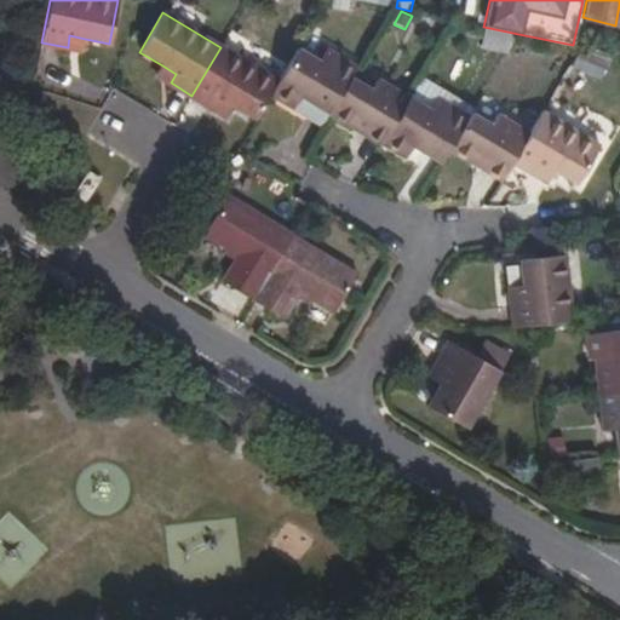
[(509,50),(518,34),(489,28),(484,45),(509,50)]
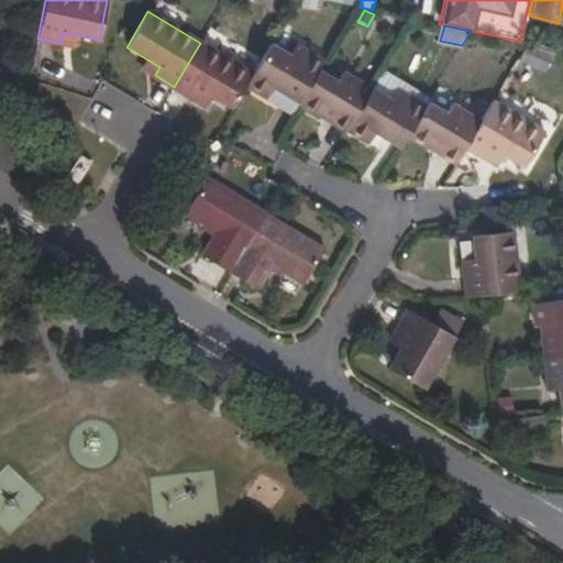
[(63,32),(62,43),(75,45),(77,35),(63,32)]
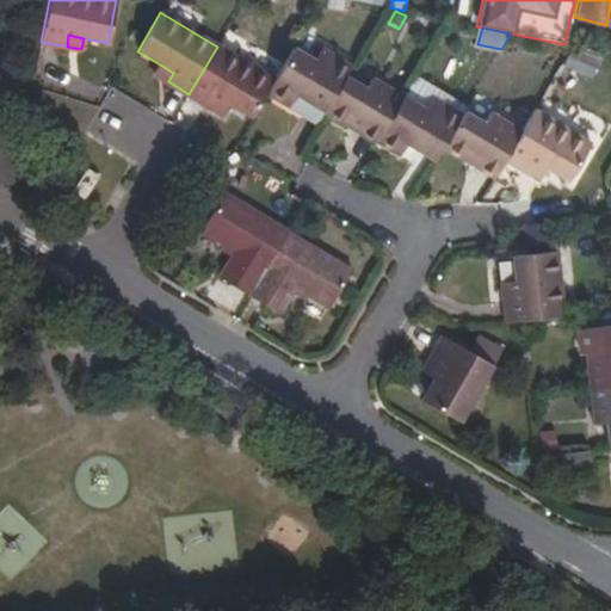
[(266,94),(275,79),(217,47),(189,94),(210,106),(216,98),(229,105),(251,118),(266,94)]
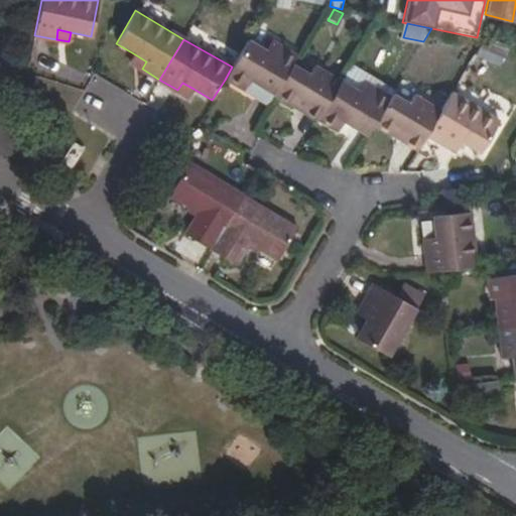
[(274,94),(292,65),(297,55),(272,40),(266,50),(248,40),(232,67),(225,80),(244,91),(250,80),(274,94)]
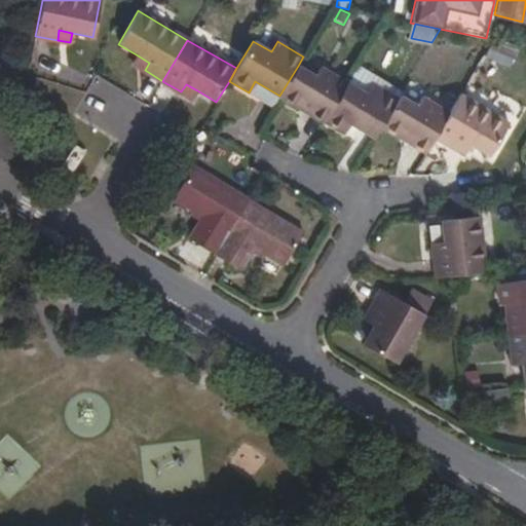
[(502,49),(492,44),(487,53),(496,60),(502,49)]
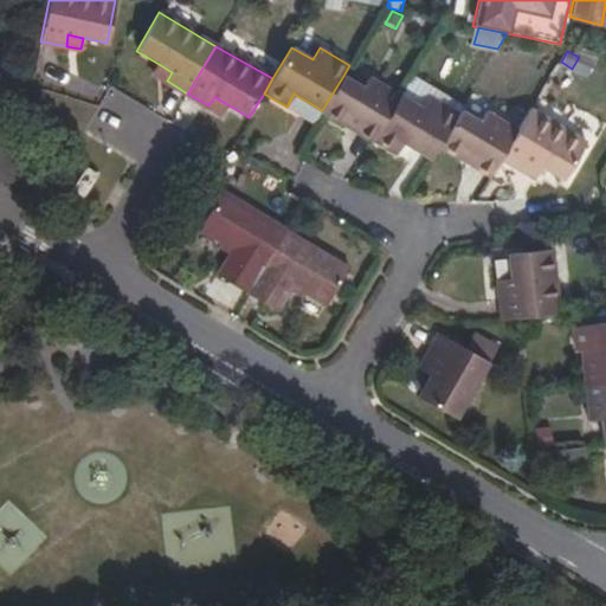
[(172,72),(159,64),(153,72),(167,81),(172,72)]
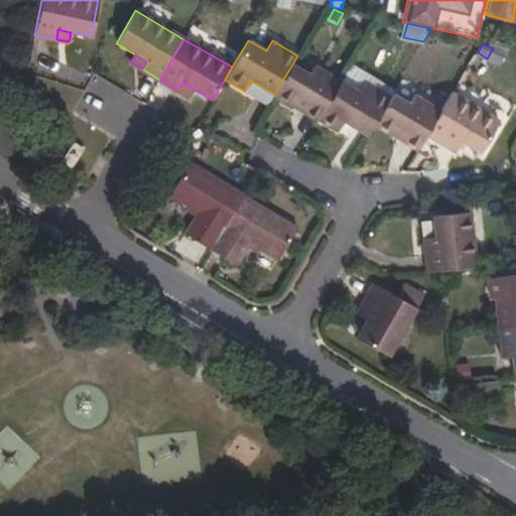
[(318,119),(341,81),(314,66),(309,75),(292,65),(274,94),(274,96),(292,107),(295,102),(306,108),(304,111),(318,119)]
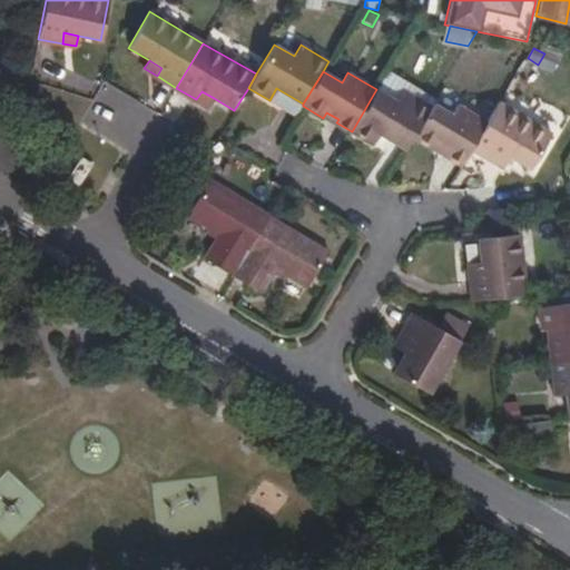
[(303,106),(303,104),(276,88),(269,100),(296,117),(303,106)]
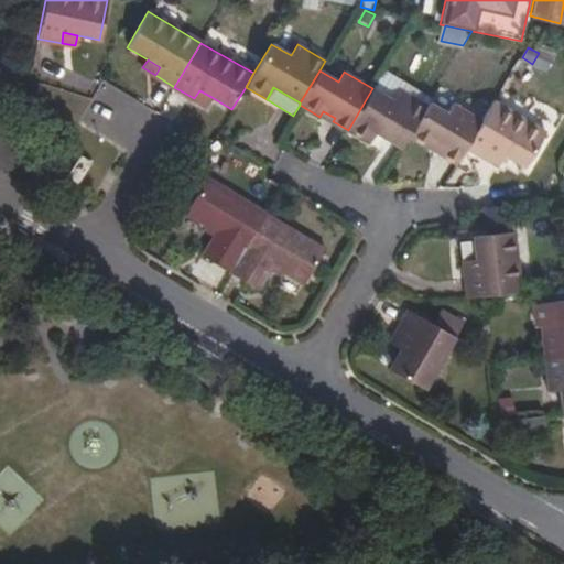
[(409,136),(425,107),(398,90),(392,100),(372,88),(348,130),(347,131),(373,148),(380,136),(401,149),(409,136)]
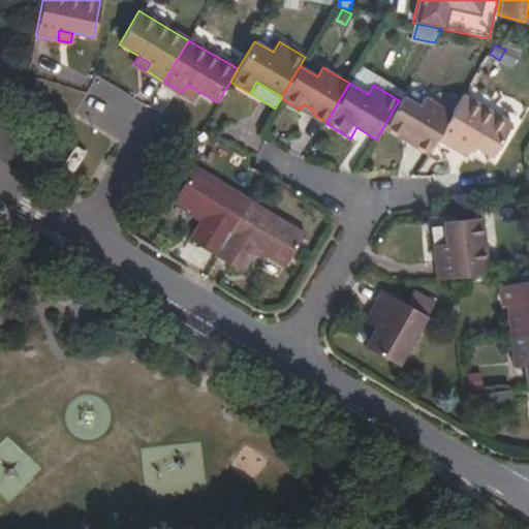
[(187,85),(182,92),(193,99),(198,91),(187,85)]
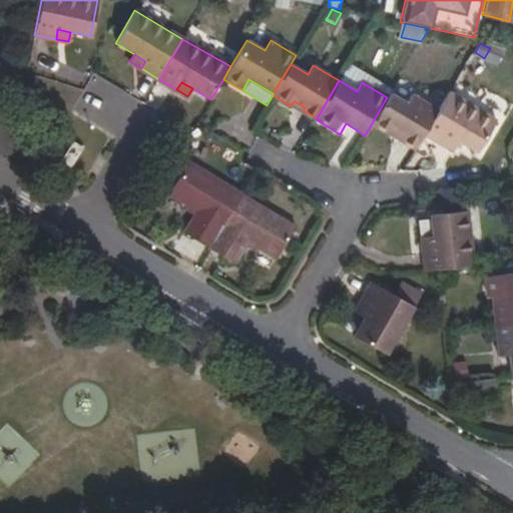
[(496,119),(449,90),(438,110),(425,131),(443,142),(447,134),(458,140),(476,152),(496,119)]
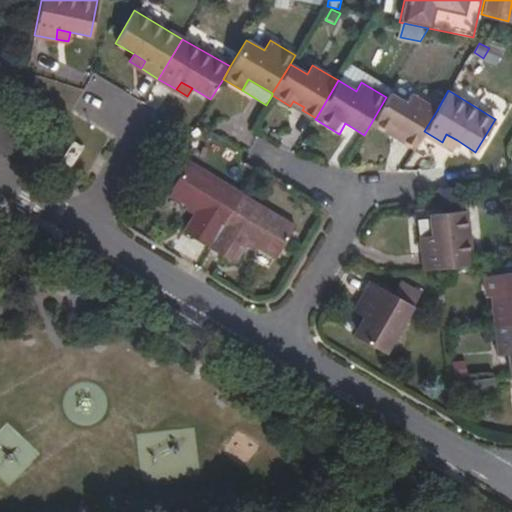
[(424,131),(437,110),(411,95),(406,103),(388,93),(386,97),(371,123),(390,134),(392,130),(403,136),(402,139),(415,146),(424,131)]
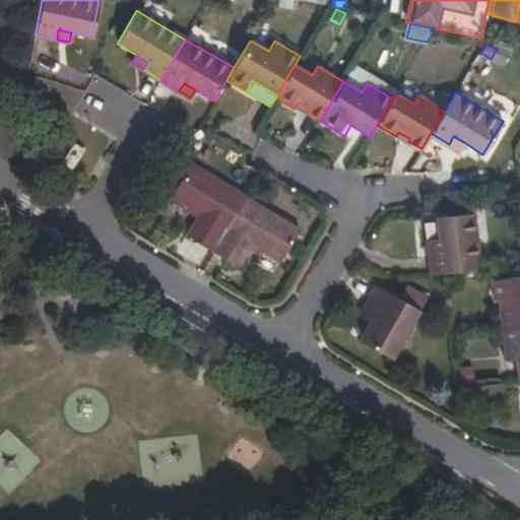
[(306,114),(307,112),(309,109),(298,103),(295,108),(306,114)]
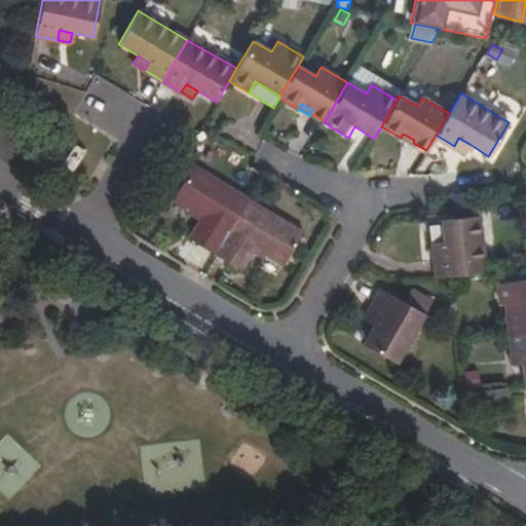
[(324,122),(325,121),(310,113),(309,115),(323,123),(324,122)]
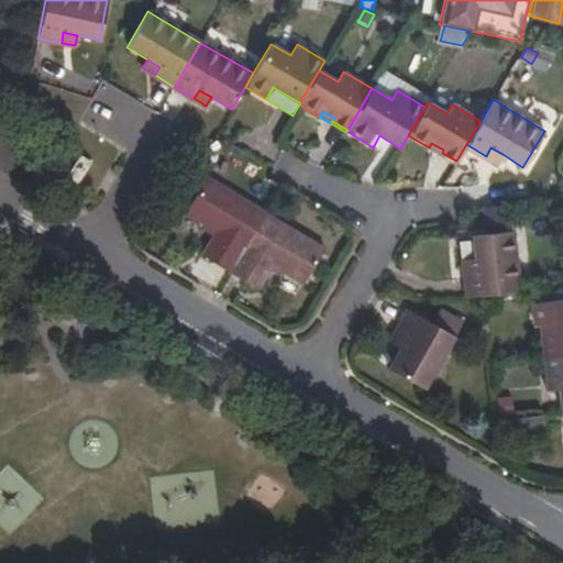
[(431,143),(429,147),(440,154),(442,153),(443,150),(431,143)]
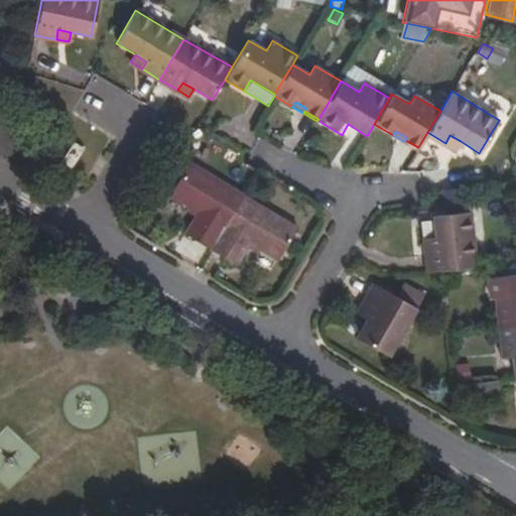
[(455,149),(461,141),(449,135),(445,143),(455,149)]
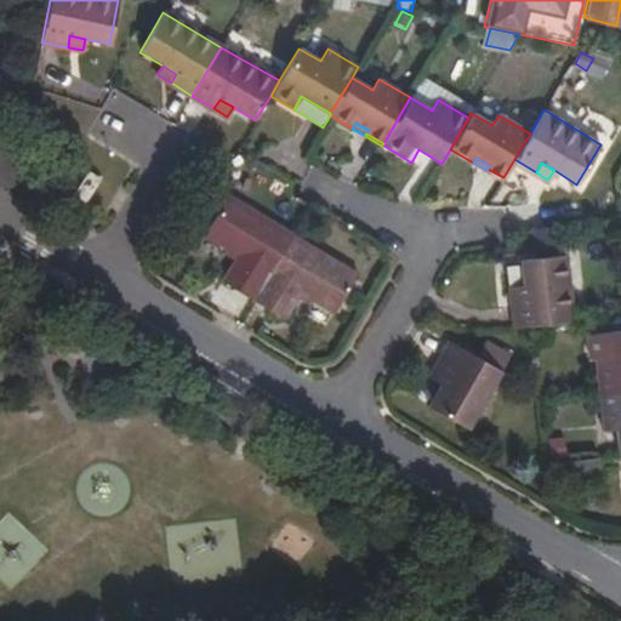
[(502,181),(503,177),(488,169),(485,170),(502,181)]
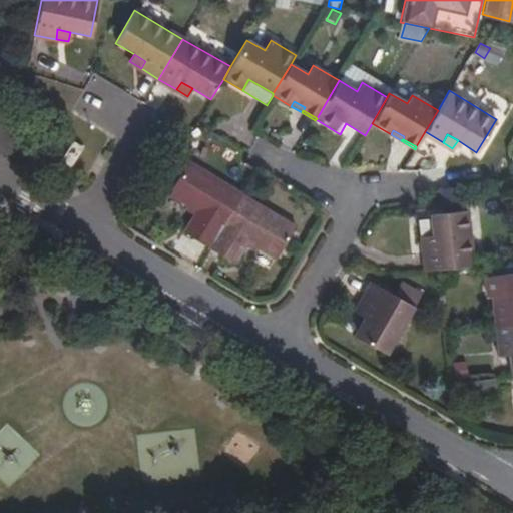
[(81,149),(72,143),(60,162),(69,168),(81,149)]
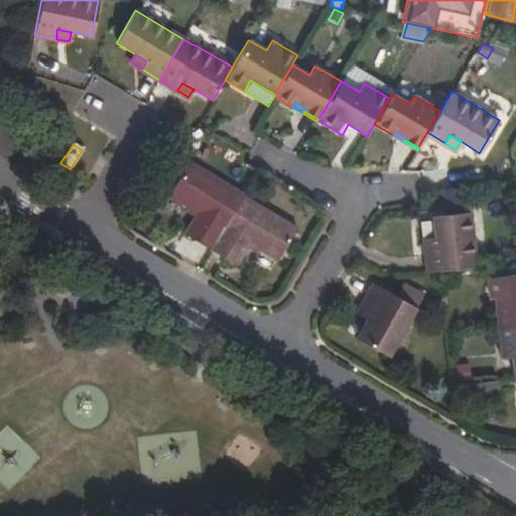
[(183,235),(210,250),(243,196),(188,163),(169,196),(187,207),(190,202),(200,209),(196,216),(183,235)]
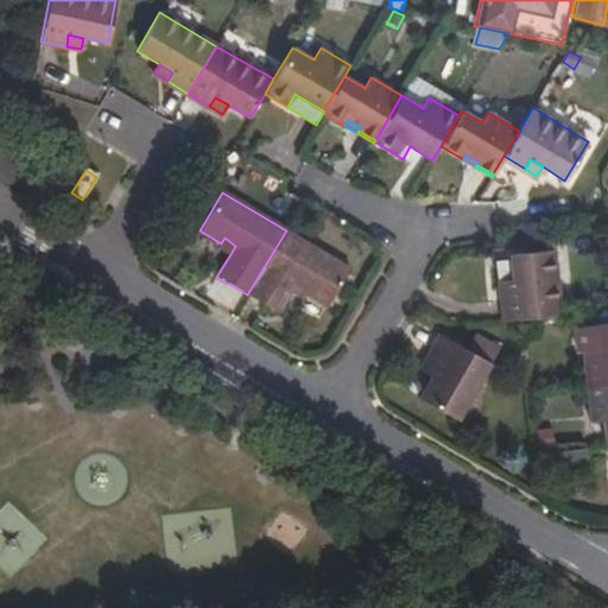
[(543,239),(542,221),(523,223),(524,241),(543,239)]
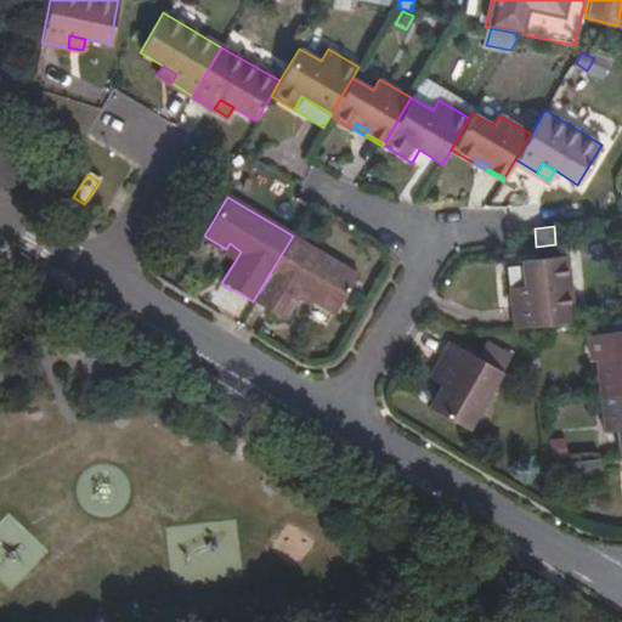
[(293,236),(253,301),(284,321),(298,299),(304,289),(315,295),(311,301),(334,315),(358,275),(293,236)]
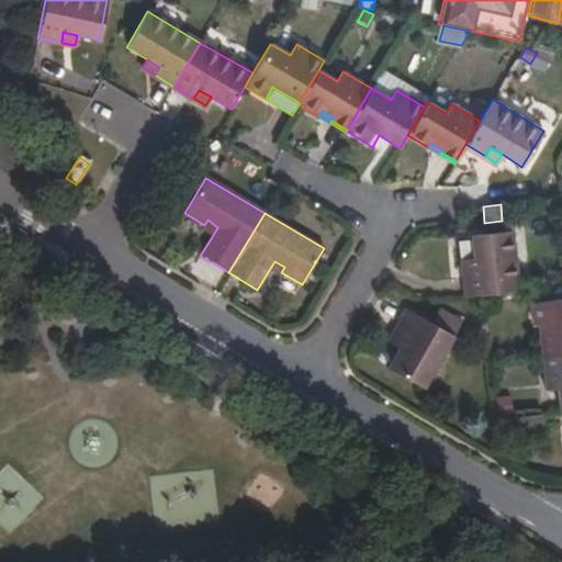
[(202,229),(213,235),(217,227),(208,220),(204,225),(202,229)]
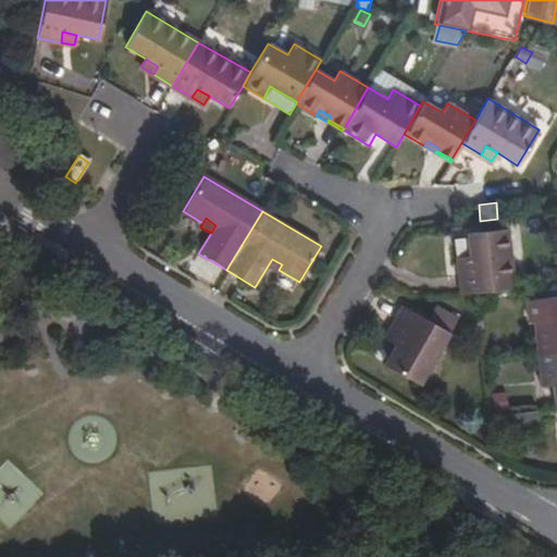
[(498,230),(497,219),(480,221),(481,232),(498,230)]
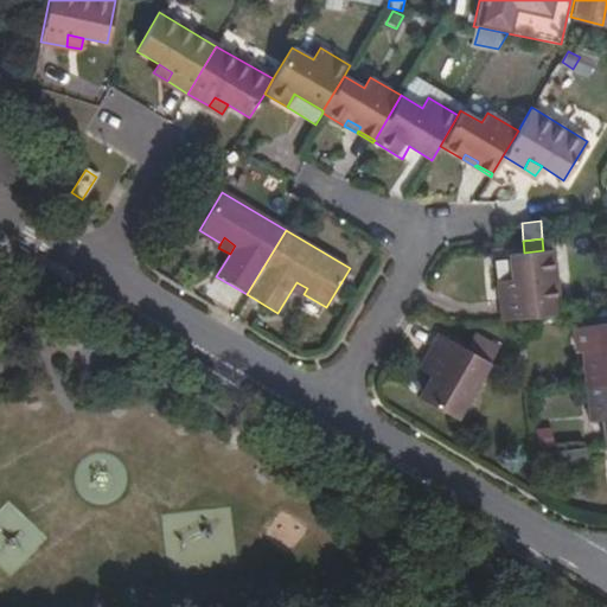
[(519,319),(562,314),(553,249),(543,250),(524,253),(509,255),(512,279),(513,294),(503,295),(506,321),(519,319)]
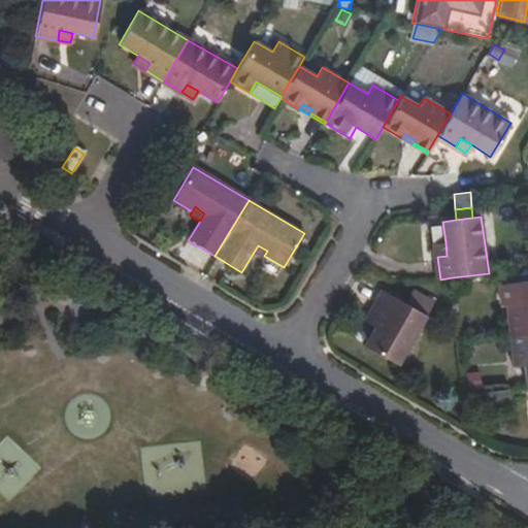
[(436,243),(446,242),(442,222),(433,223),(436,243)]
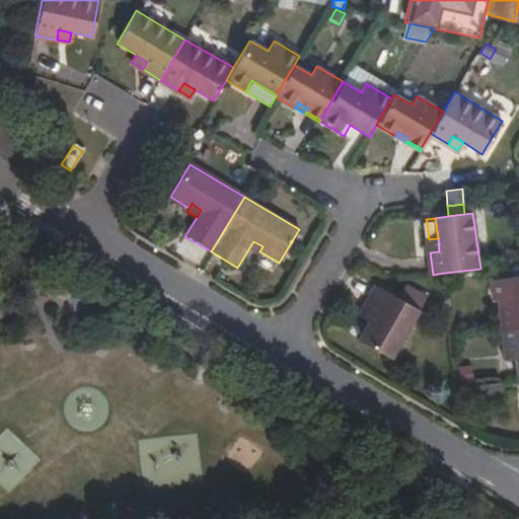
[(429,239),(430,252),(439,251),(438,238),(429,239)]
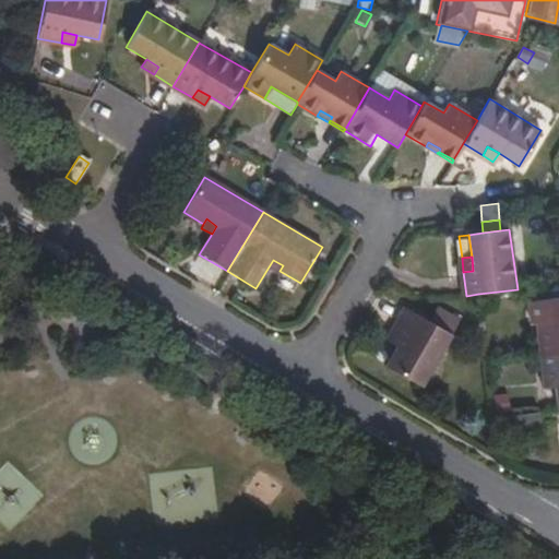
[(273,260),(268,269),(277,274),(280,271),(283,265),(273,260)]
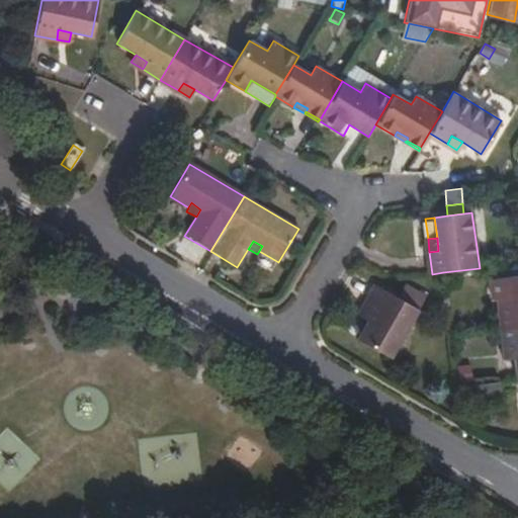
[(496,298),(500,329),(517,327),(517,275),(503,277),(505,297),(496,298)]
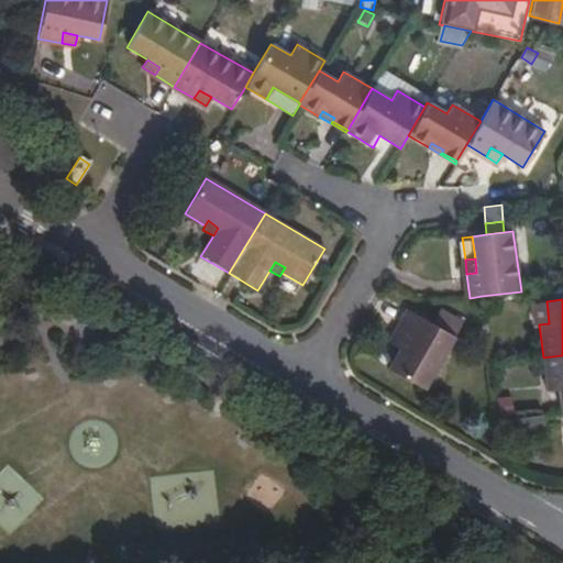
[(443,308),(433,323),(454,337),(463,320),(443,308)]
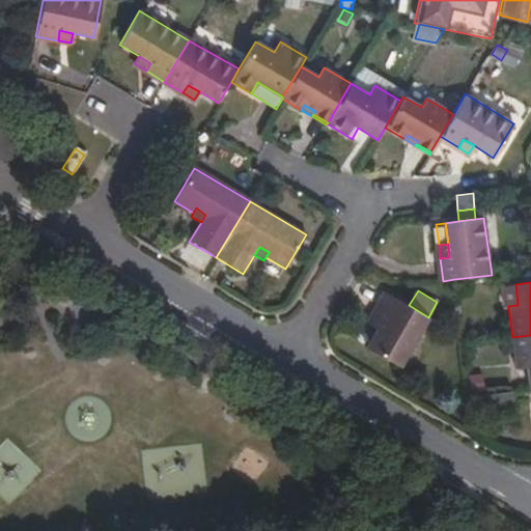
[(387,291),(374,311),(383,316),(376,327),(364,345),(398,366),(428,317),(409,305),(387,291)]
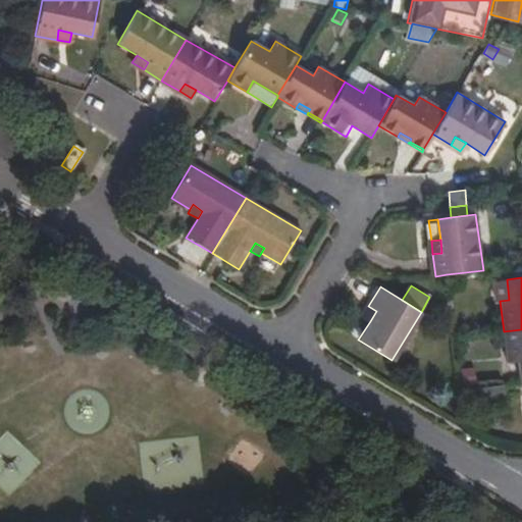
[(376,311),(368,306),(362,316),(370,321),(376,311)]
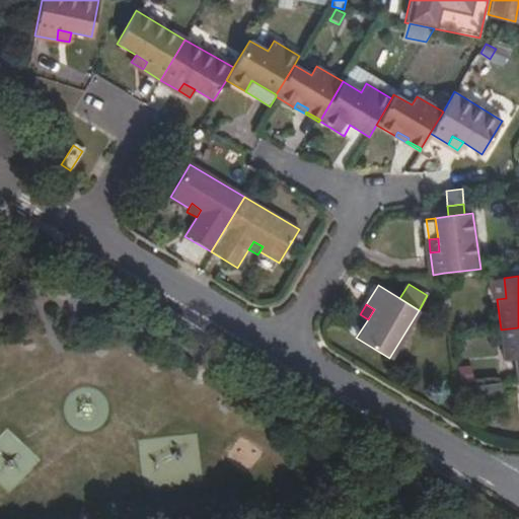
[(518,378),(518,327),(501,329),(504,360),(514,359),(517,378),(518,378)]
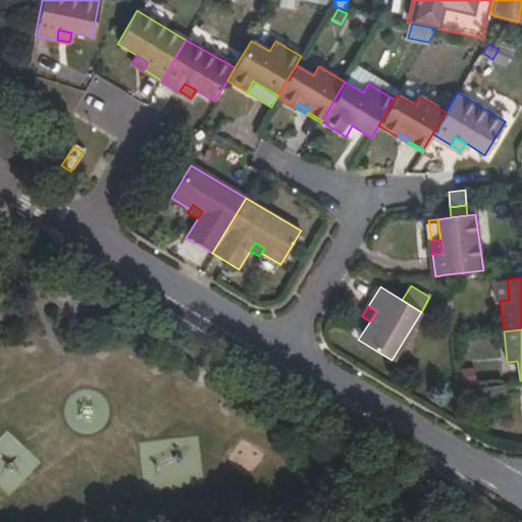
[(507,382),(475,386),(477,403),(508,399),(507,382)]
